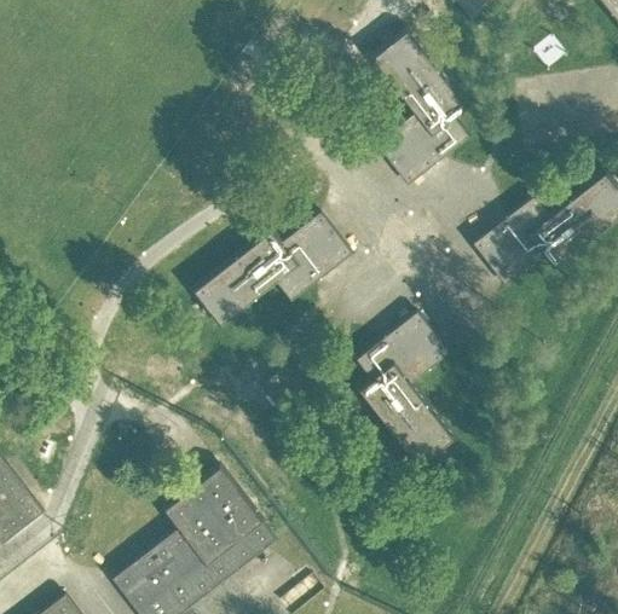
[(498,0),(452,0),(469,22),(498,0)]
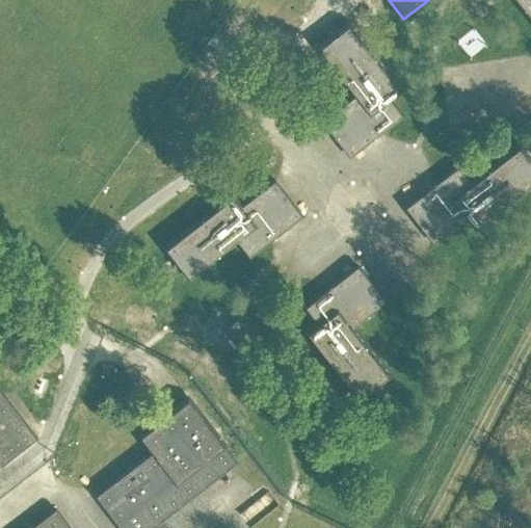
[(530,0),(516,0),(530,18),(530,0)]
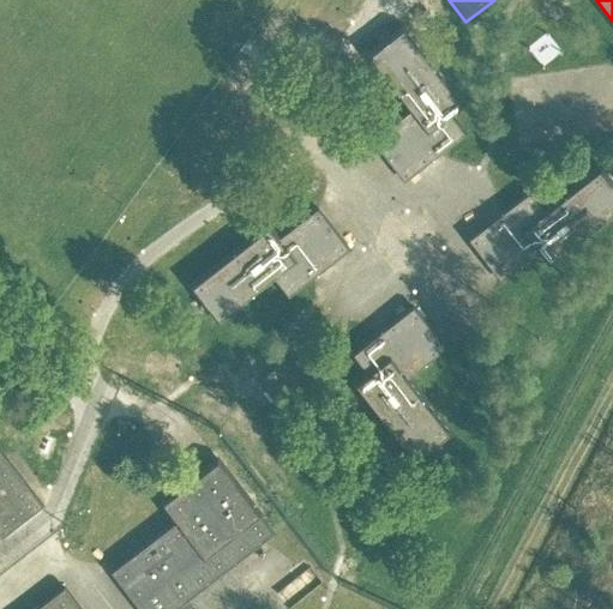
[(464,137),(450,116),(462,108),(402,32),(370,58),(412,113),(372,144),(403,184),(464,137)]
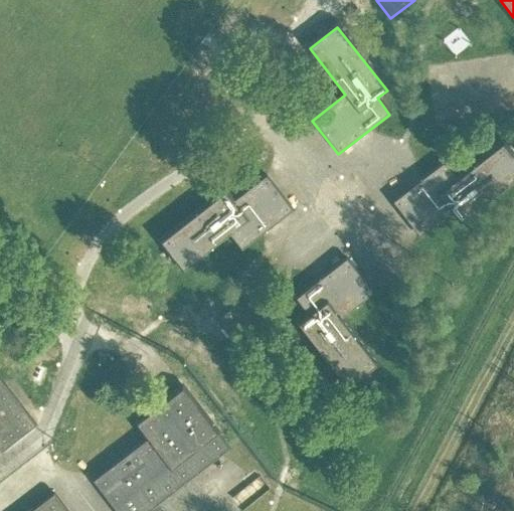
[(513,160),(502,145),(457,180),(444,164),(393,203),(419,237),(454,211),(461,221),(513,180),(513,160)]
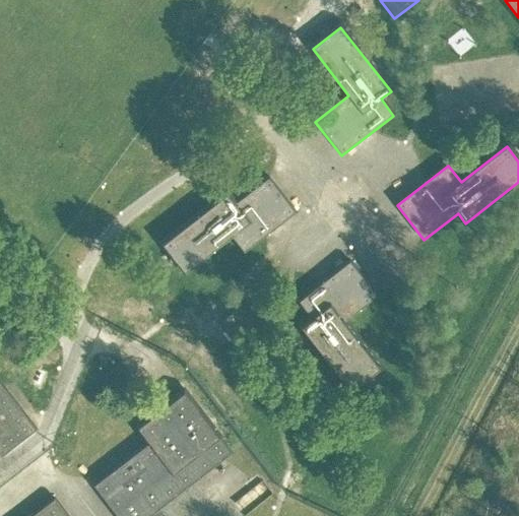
[(185,272),(232,237),(244,253),(296,213),(268,179),(235,205),(226,195),(163,245),(185,272)]
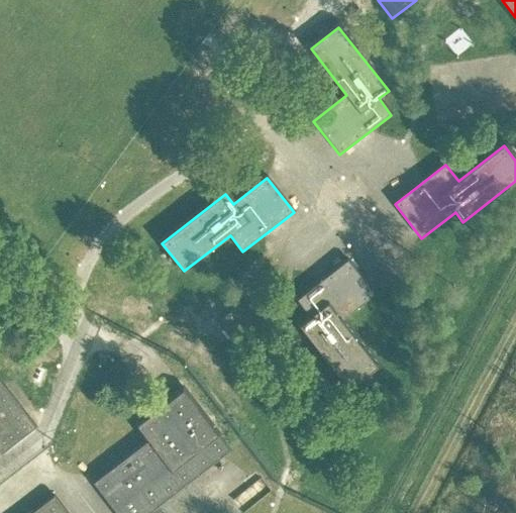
[(297,301),(310,317),(300,325),(349,389),(378,367),(341,321),(375,296),(347,262),(297,301)]
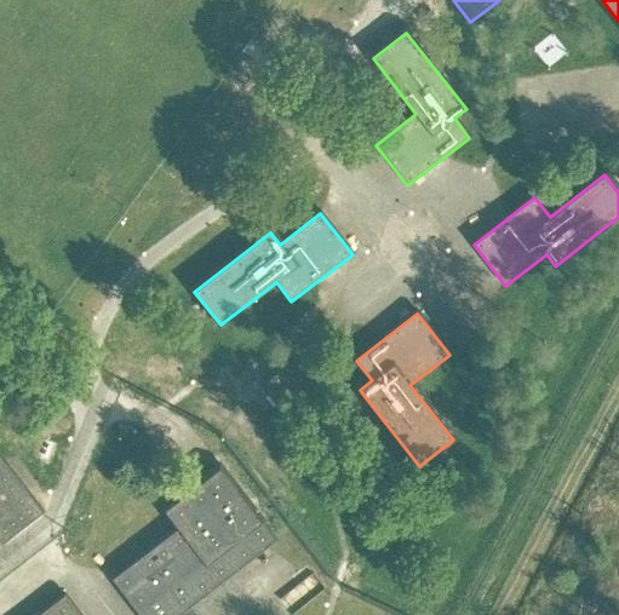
[(286,408),(303,395),(284,369),(265,383),(286,408)]
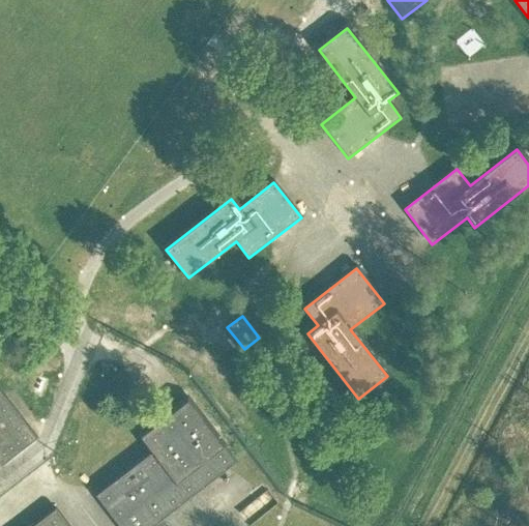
[(0,391),(0,463),(2,466),(36,439),(0,391)]
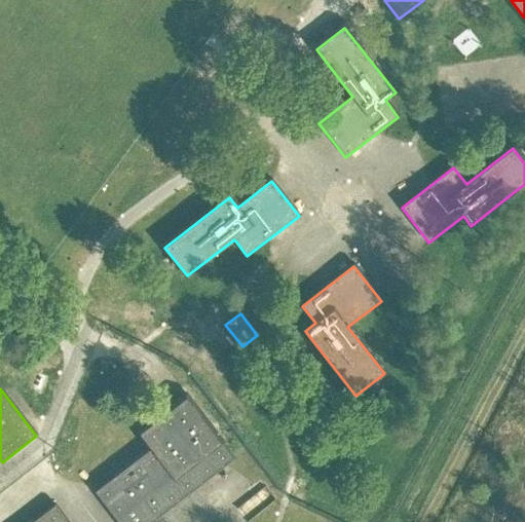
[(151,521),(233,459),(222,444),(186,398),(140,434),(152,449),(96,492),(117,521),(151,521)]
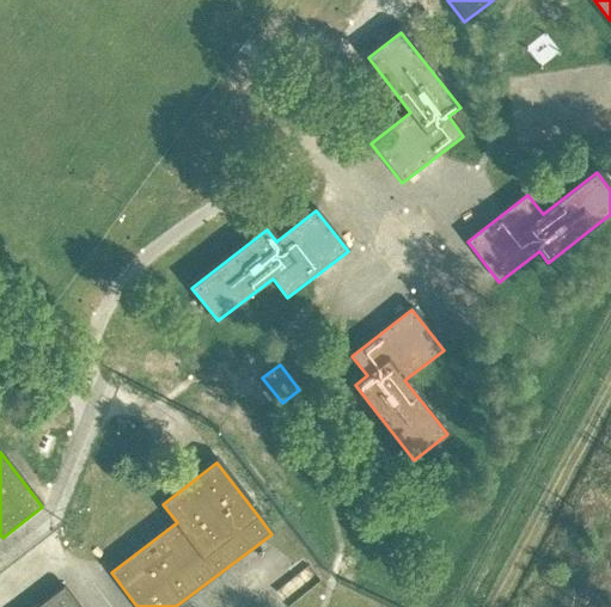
[(78,606),(63,589),(40,606),(78,606)]
